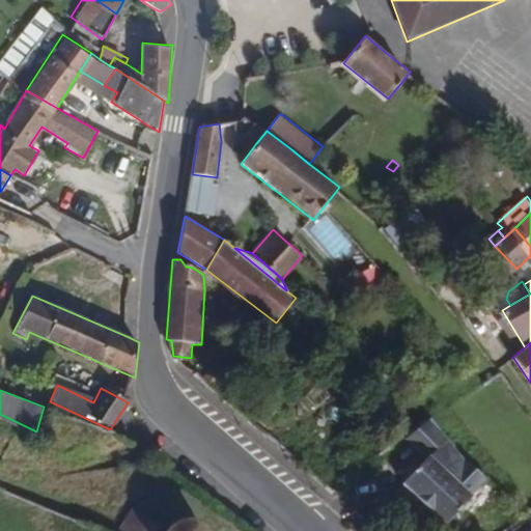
[(488,480),(472,465),(448,438),(430,418),(419,428),(438,448),(401,485),(445,526),(471,499),(488,480)]
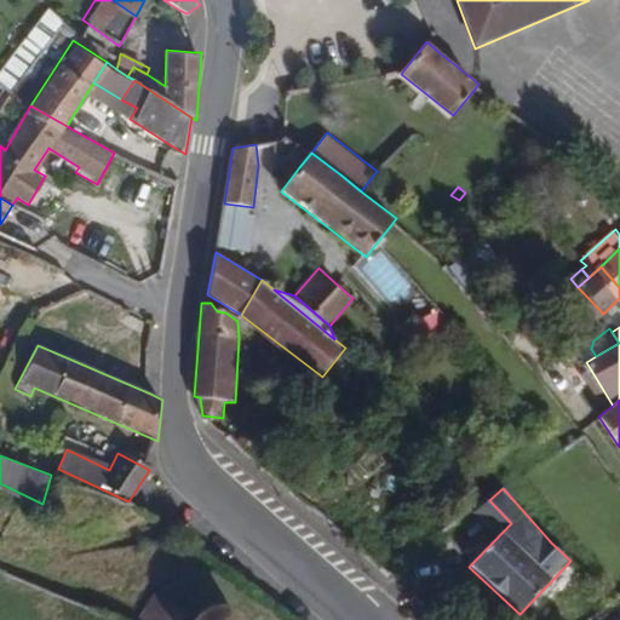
[(133,619),(179,619),(184,615),(155,592),(133,619)]
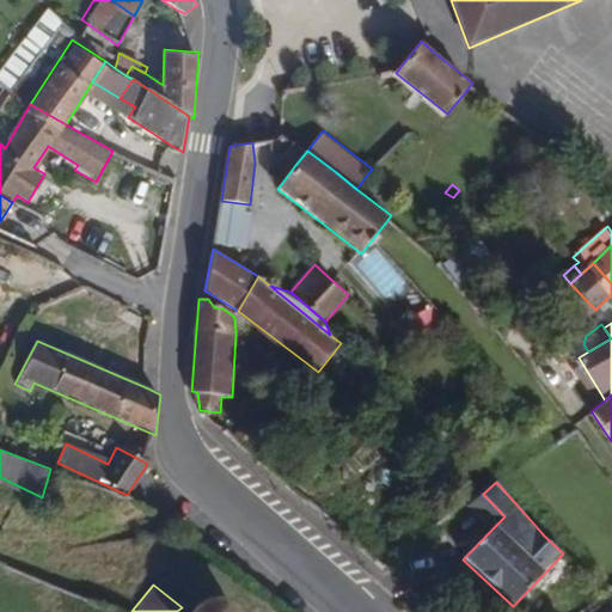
[(239,611),(236,609),(230,604),(224,601),(215,600),(208,601),(202,604),(196,609),(191,611),(239,611)]
